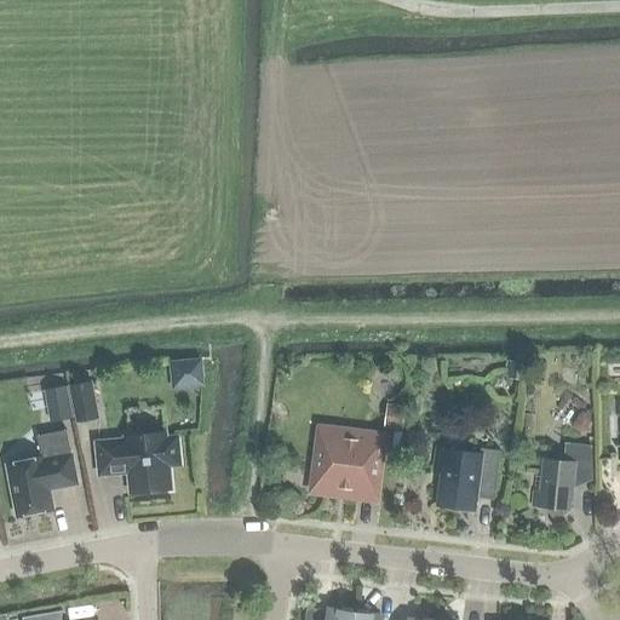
[(526,362),(507,361),(506,379),(523,382),(526,362)]
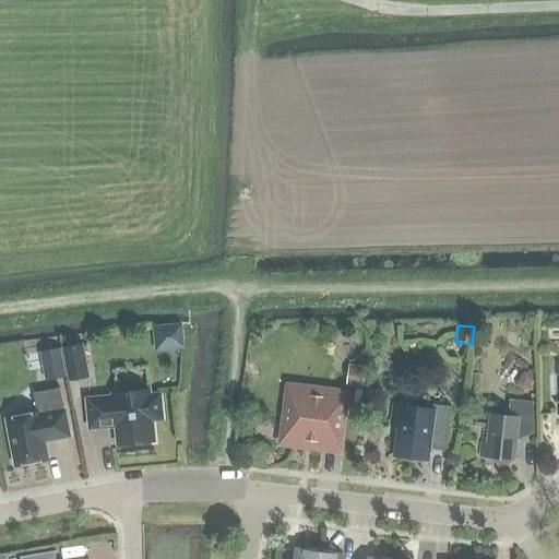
[(63,348),(69,380),(88,377),(82,345),(63,348)]
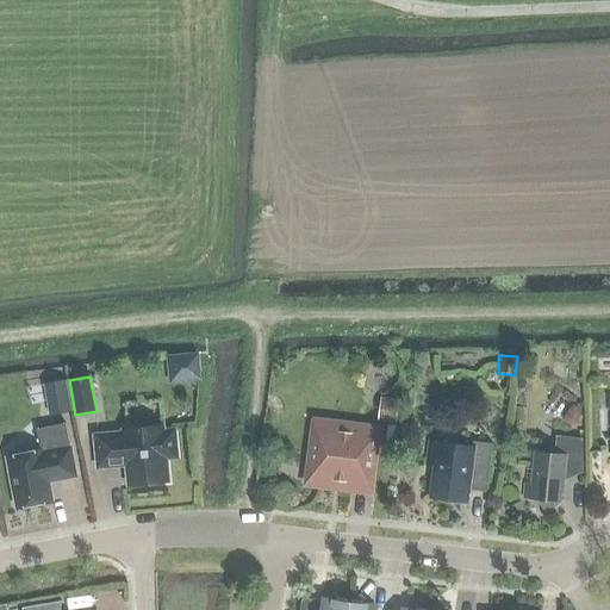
[(72,412),(64,380),(55,381),(61,414),(72,412)]
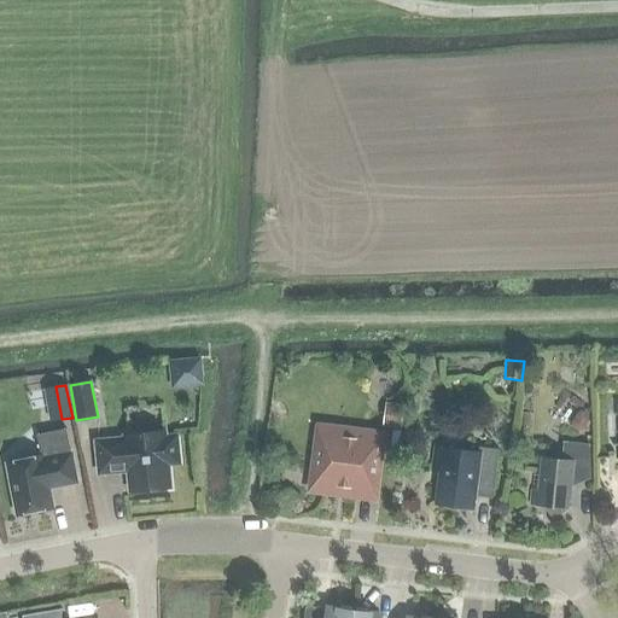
[(403,404),(384,402),(382,427),(401,430),(403,404)]
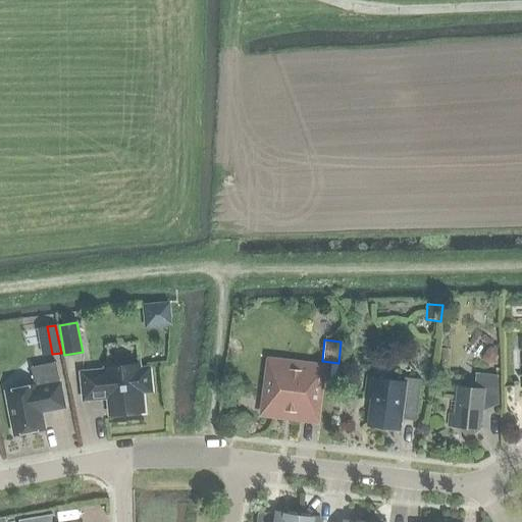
[(486,349),(482,357),(483,362),(487,364),(492,363),(497,356),(496,351),(491,348),(486,349)]
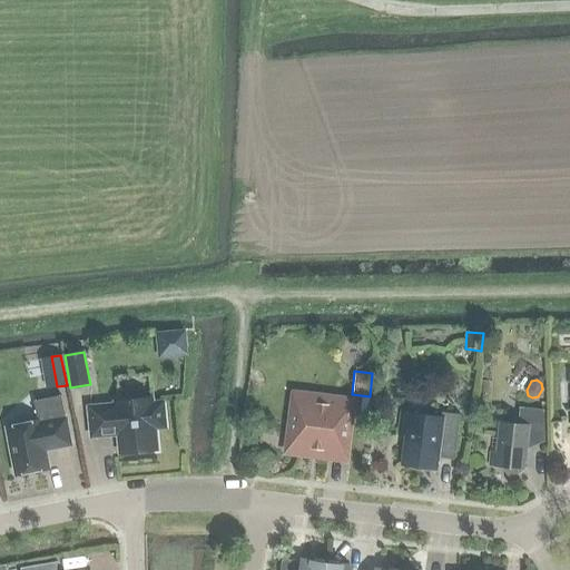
[(37,422),(6,428),(15,474),(48,468),(45,450),(70,445),(60,395),(33,401),(37,422)]
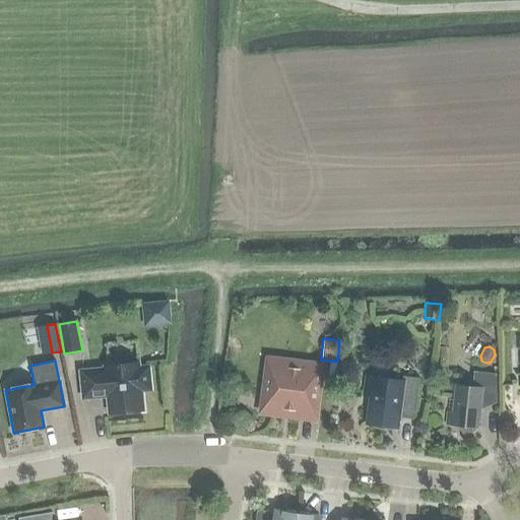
[(264,399),(270,407),(297,410),(296,415),(313,417),(319,368),(276,362),(275,367),(267,374),(264,399)]
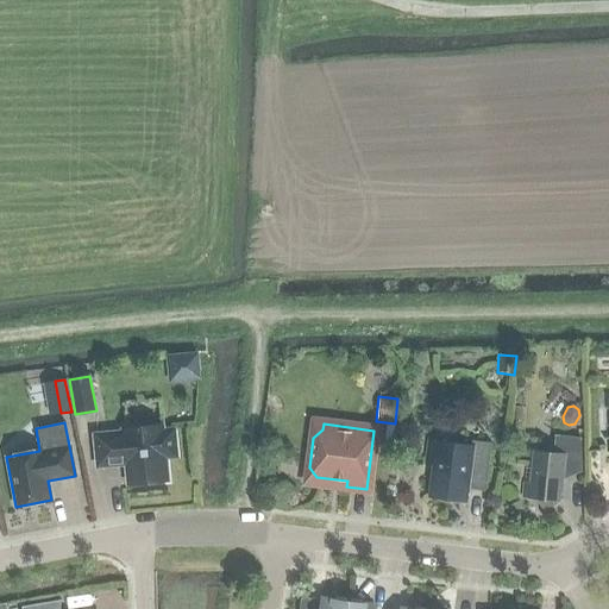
[(124,429),(124,433),(95,437),(98,465),(126,463),(129,484),(165,481),(163,456),(174,454),(171,432),(161,433),(161,426),(124,429)]
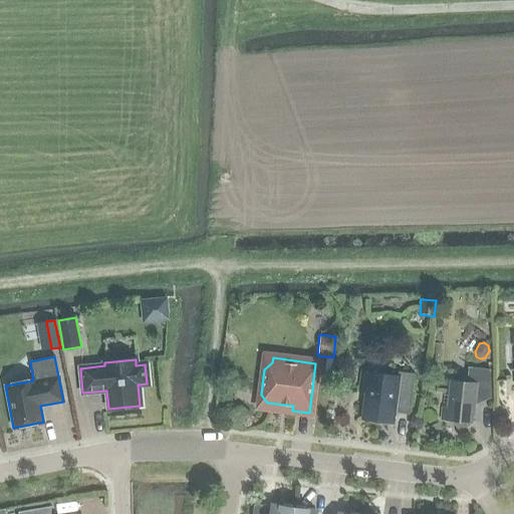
[(490,398),(490,369),(468,367),(466,382),(450,381),(449,396),(443,395),(441,419),(451,420),(460,432),(475,420),(473,418),(475,397),(490,398)]
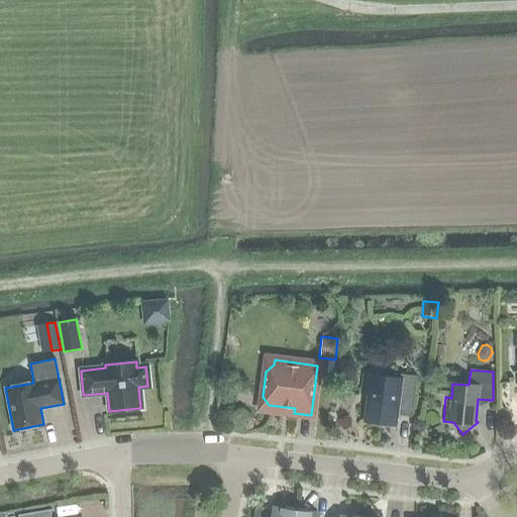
[(400,379),(363,374),(360,393),(369,394),(365,422),(394,425),(396,415),(411,417),(416,376),(400,374),(400,379)]
